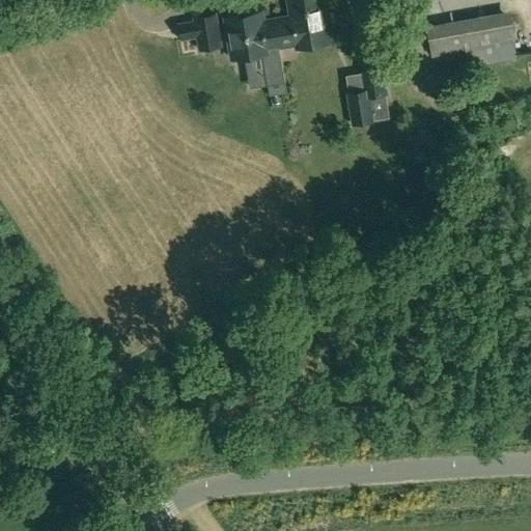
[(288,0),(292,17),(276,20),(280,46),(297,43),(298,48),(331,43),(329,28),(327,28),(322,0),(288,0)]
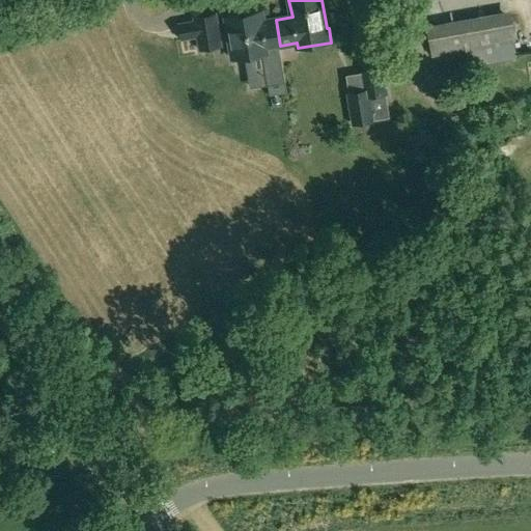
[(516,0),(430,19),(434,36),(521,18),(516,0)]
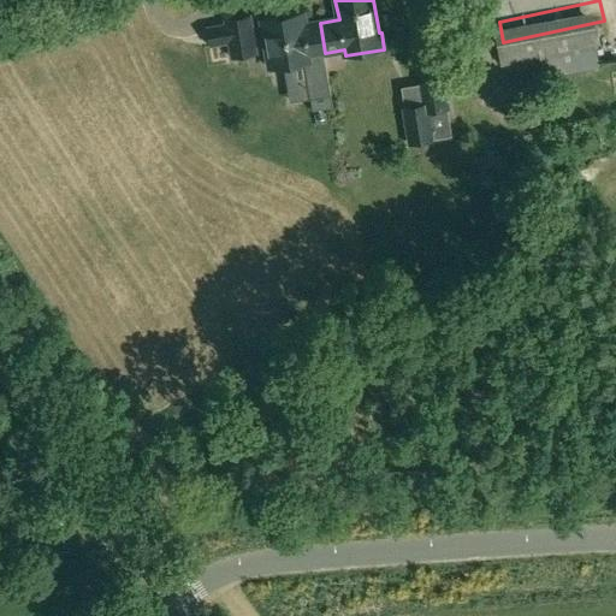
[(304,13),(262,21),(270,69),(302,63),(308,99),(330,95),(323,53),(325,53),(320,23),(306,24),(304,13)]
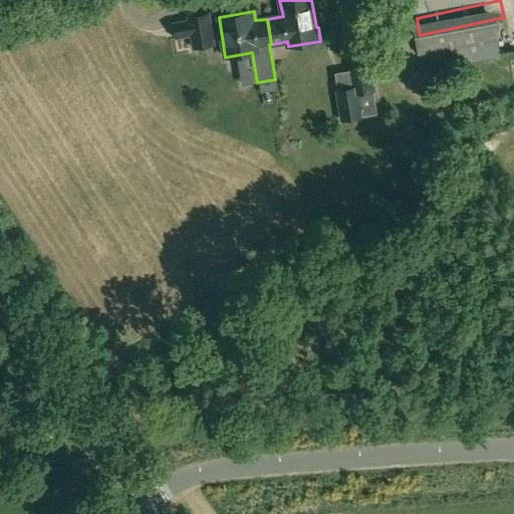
[(189,21),(192,37),(194,48),(214,45),(208,13),(189,17),(189,21)]
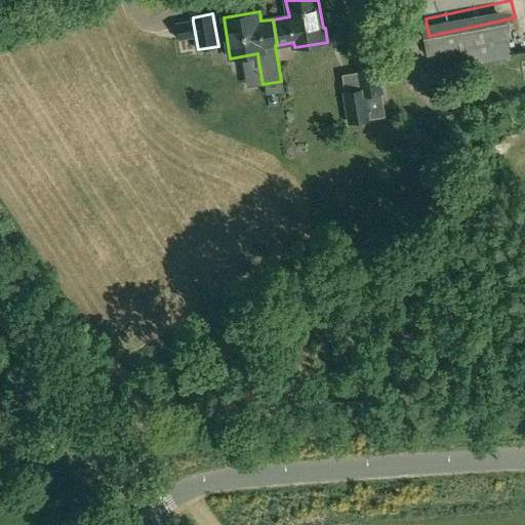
[(437,58),(520,42),(516,19),(432,37),(437,58)]
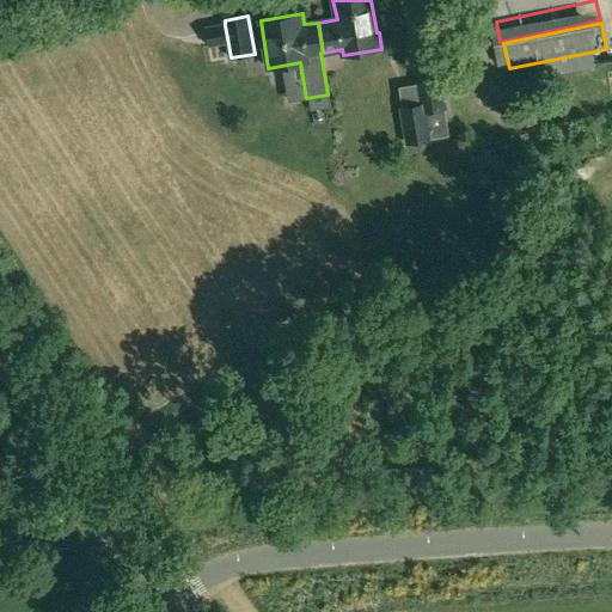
[(446,109),(448,109),(444,78),(417,81),(421,104),(401,108),(407,145),(451,138),(446,109)]
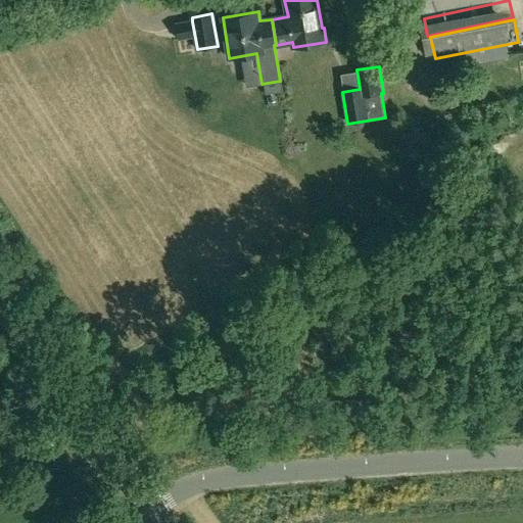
All buildings are outlined.
